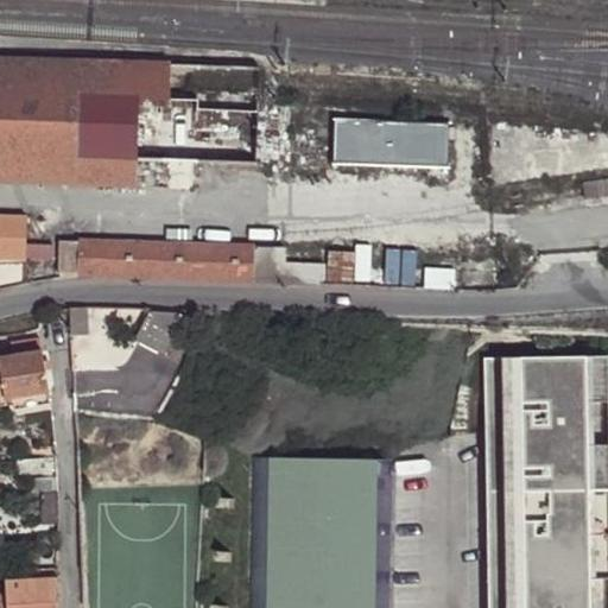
[(204,159),(204,107),(206,63),(101,57),(0,55),(0,182),(200,192),(204,159)]
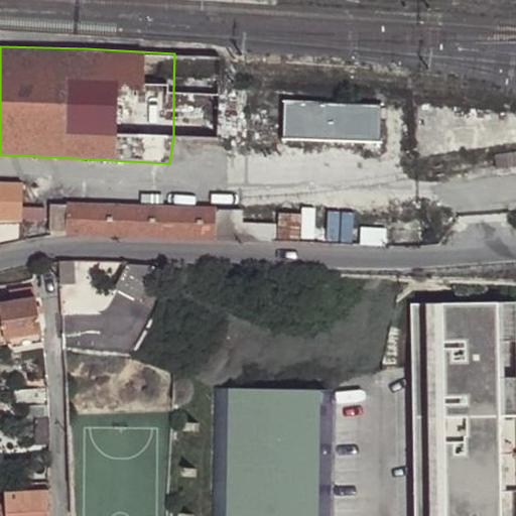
[(229,90),(173,91),(173,135),(230,135),(229,90)]
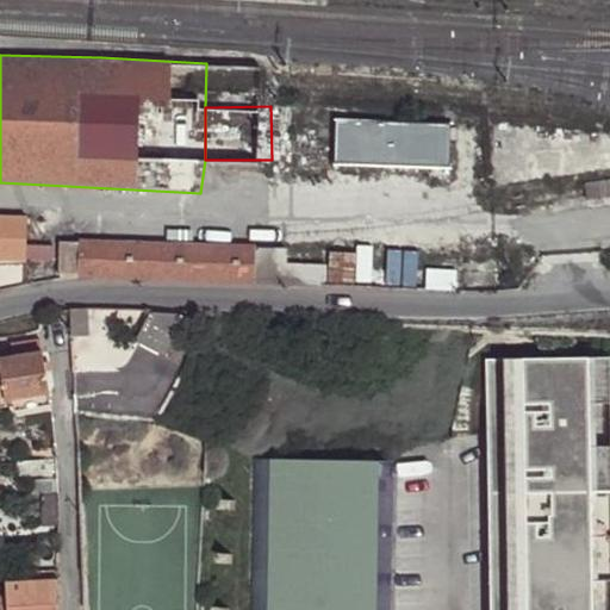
[(434,120),(319,117),(318,162),(433,166),(434,120)]
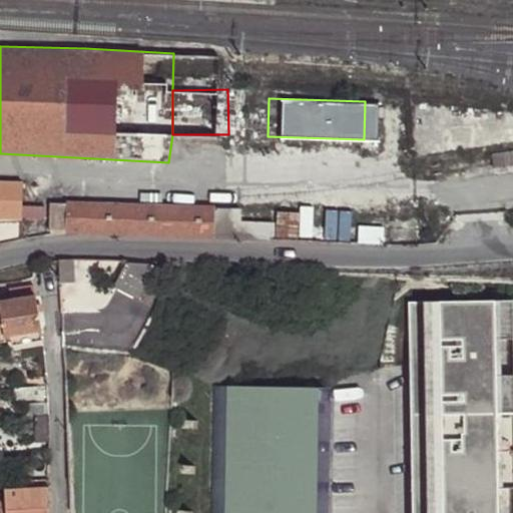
[(24,186),(0,185),(0,221),(22,223),(24,186)]
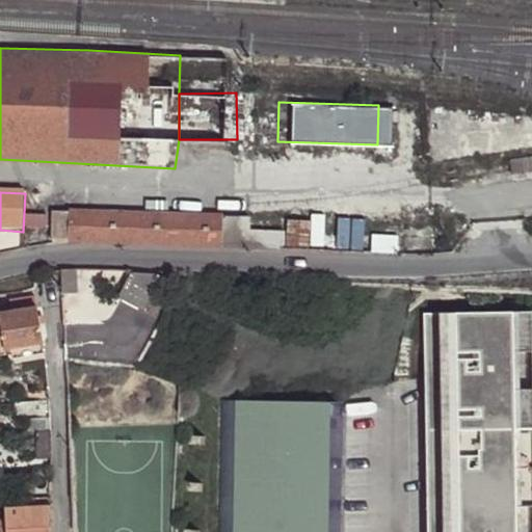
[(240,242),(286,244),(287,228),(269,227),(269,212),(241,211),(72,208),(71,239),(86,239),(240,242)]
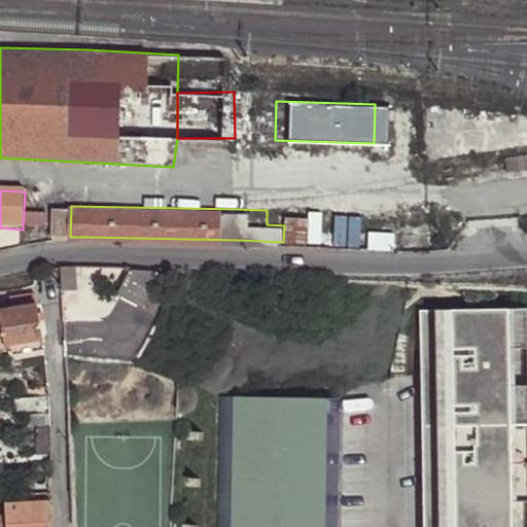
[(68,207),(54,208),(55,238),(69,238),(68,207)]
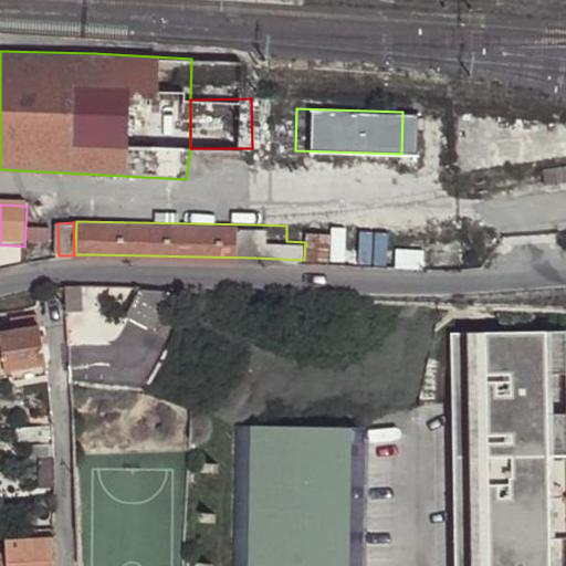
[(52,243),(53,227),(29,226),(29,242),(52,243)]
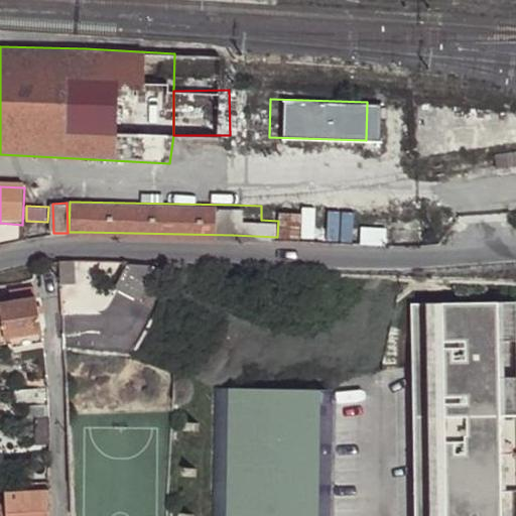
[(280,241),(301,242),(302,212),(281,212),(280,241)]
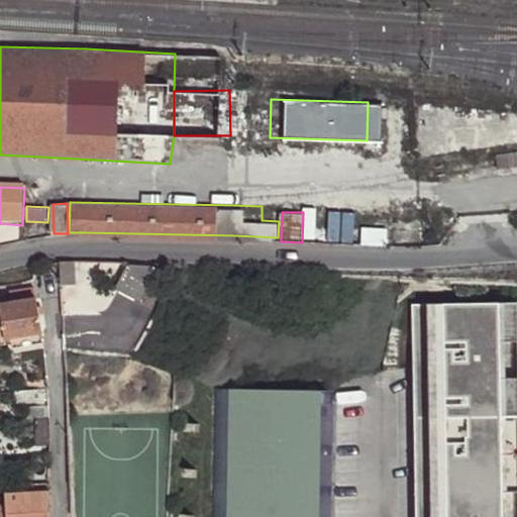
[(60,265),(61,289),(73,288),(72,264),(60,265)]
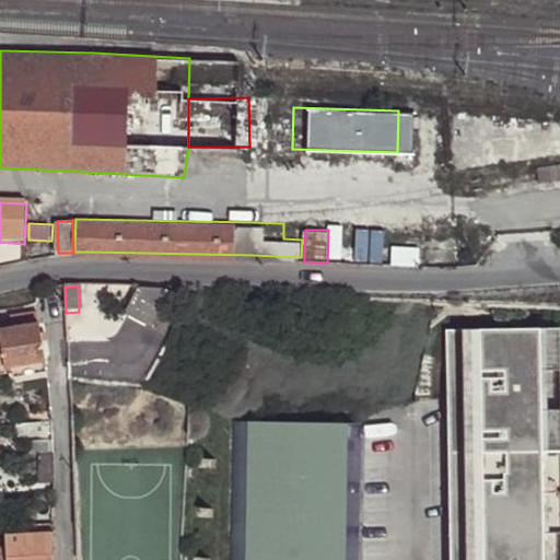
[(151,326),(171,288),(133,287),(121,310),(151,326)]
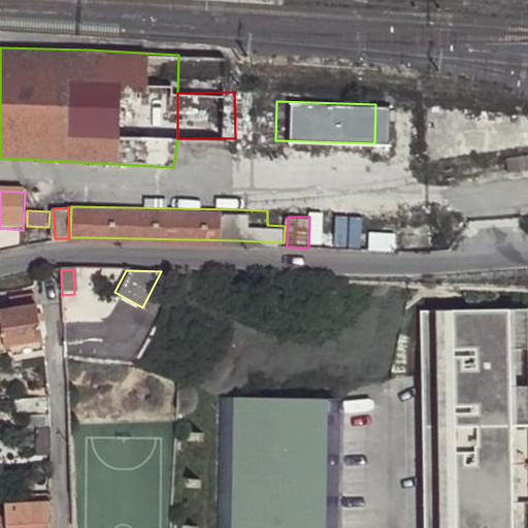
[(42,285),(43,303),(58,302),(57,284),(42,285)]
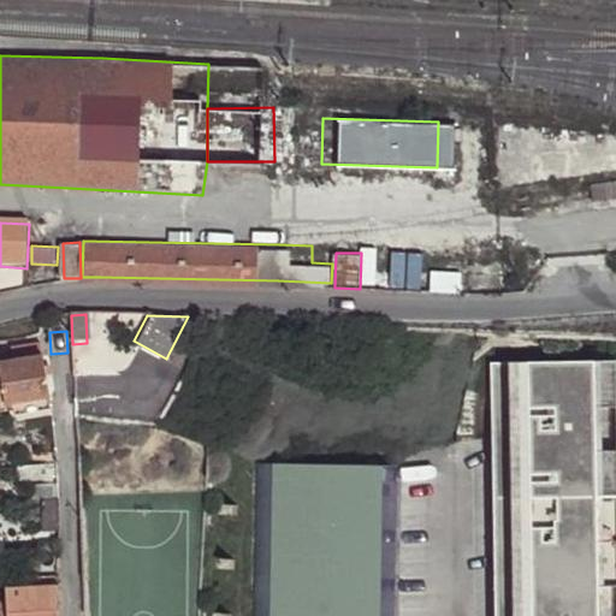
[(49,356),(49,353),(46,353),(45,339),(12,344),(13,356),(0,357),(0,388),(1,403),(54,397),(52,378),(49,357),(49,356)]
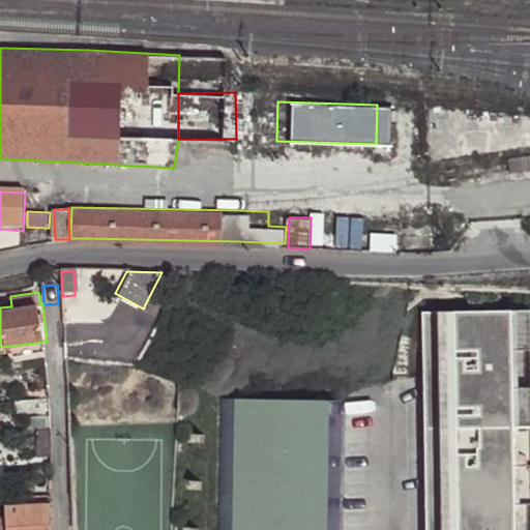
[(529,346),(529,305),(425,305),(423,529),(511,529),(512,358),(507,358),(507,346),(529,346)]
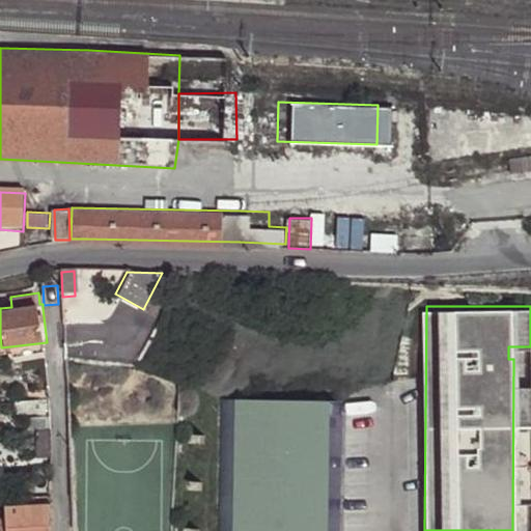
[(530,530),(530,346),(508,346),(508,359),(513,359),(512,530),(530,530)]
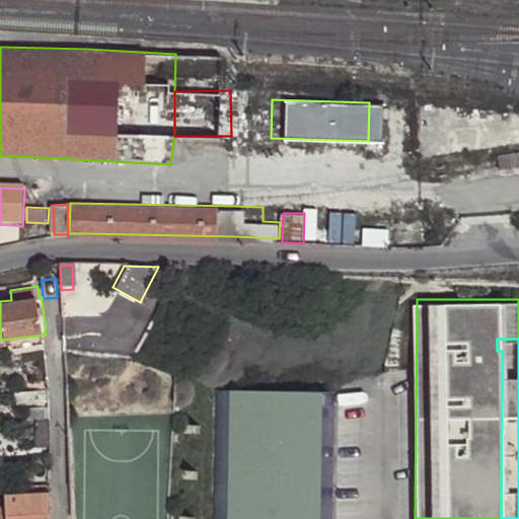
[(330,518),(331,387),(210,387),(210,518),(330,518)]
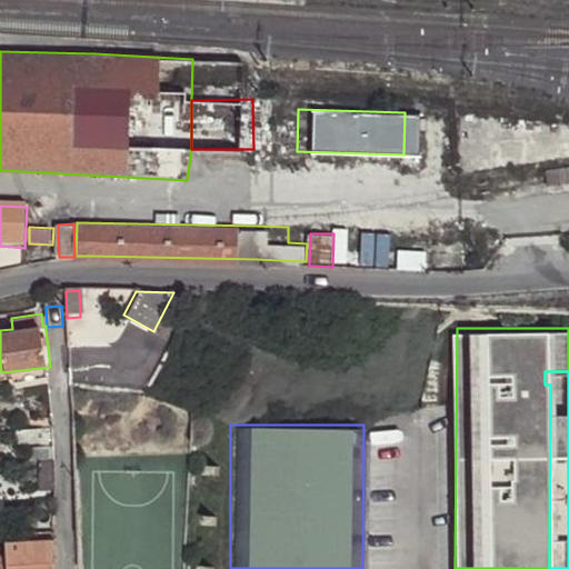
[(52,427),(27,429),(28,442),(53,441),(52,427)]
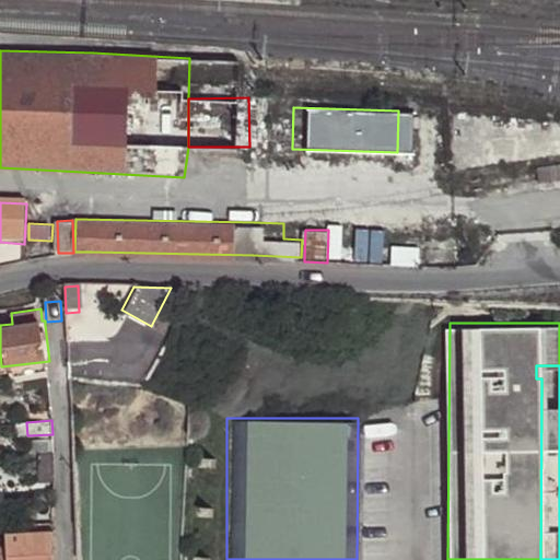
[(28,442),(30,455),(39,454),(53,453),(53,440),(28,442)]
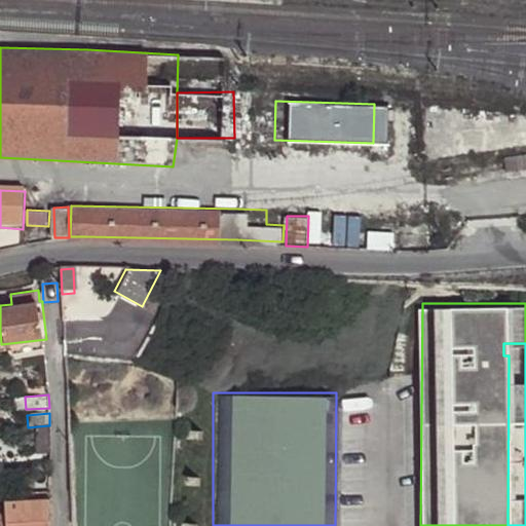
[(49,425),(37,426),(38,443),(50,442),(49,425)]
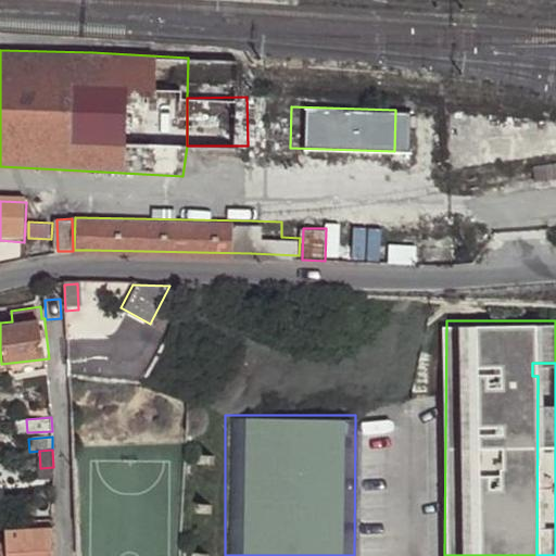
[(53,480),(53,467),(40,468),(40,481),(53,480)]
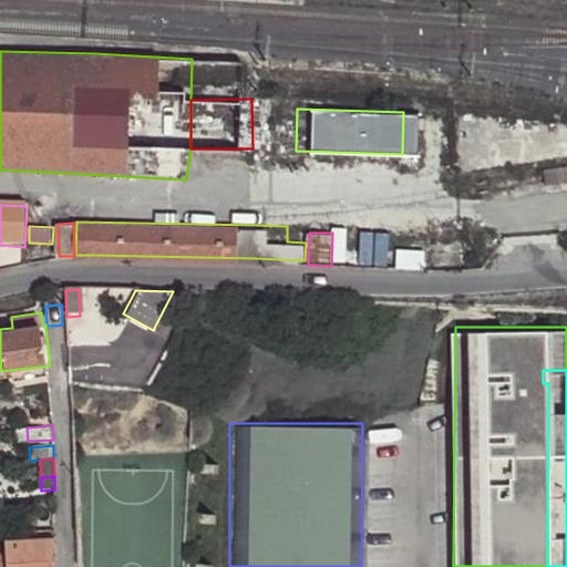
[(51,566),(52,550),(53,535),(4,540),(6,554),(6,566),(51,566)]
